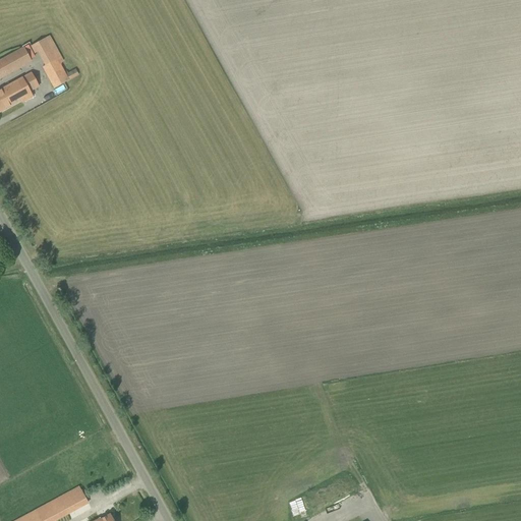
[(49,37),(45,39),(30,47),(34,54),(37,53),(49,46),(53,44),(49,37)]
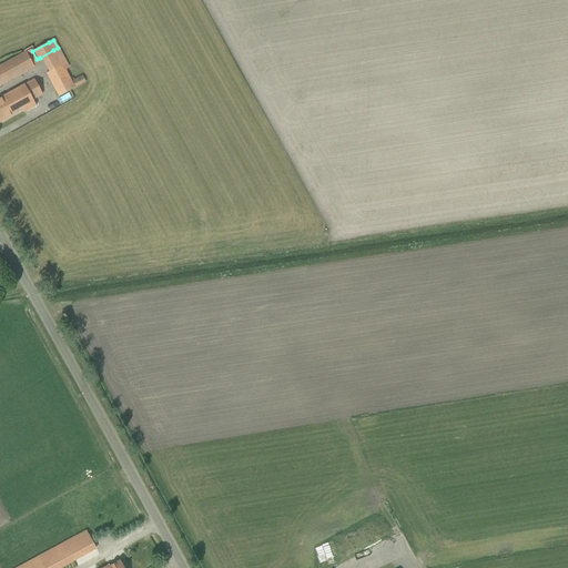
[(0,85),(33,68),(32,67),(38,63),(31,50),(26,52),(0,66),(0,85)]
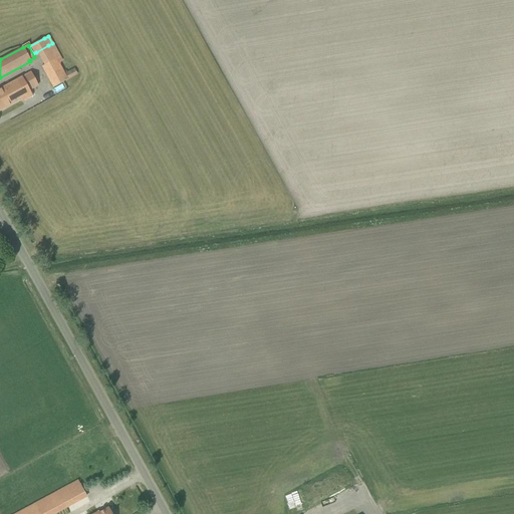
[(64,74),(59,66),(55,59),(41,67),(53,88),(67,80),(64,74)]
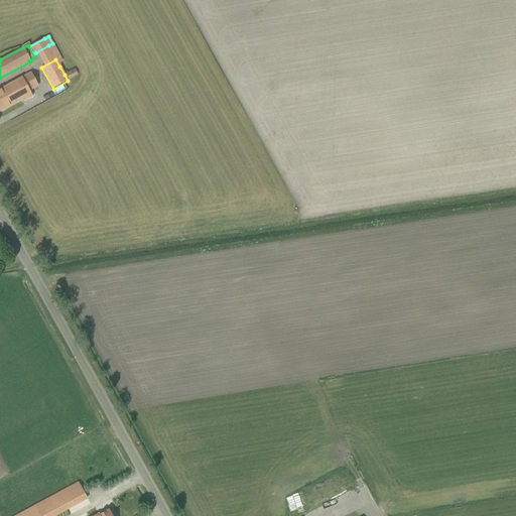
[(21,100),(22,102),(32,97),(29,91),(37,86),(30,74),(22,79),(21,78),(1,89),(10,106),(21,100)]
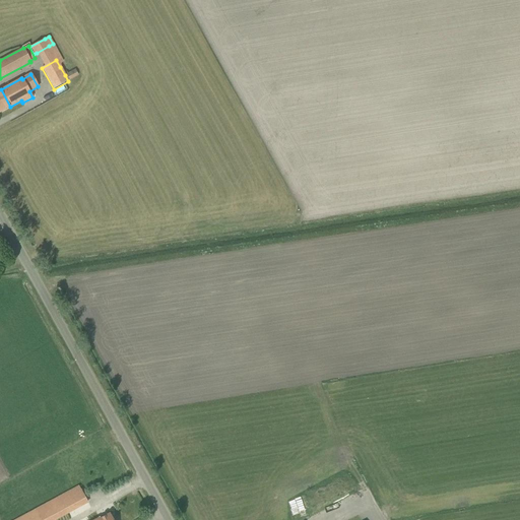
[(0,112),(10,107),(1,89),(0,89),(0,112)]
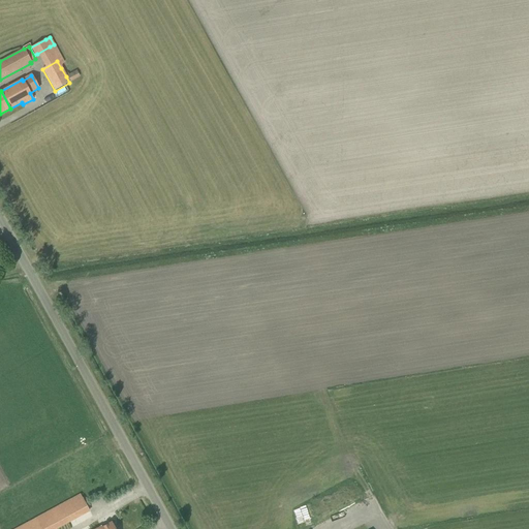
[(54,528),(89,510),(81,496),(18,528),(54,528)]
